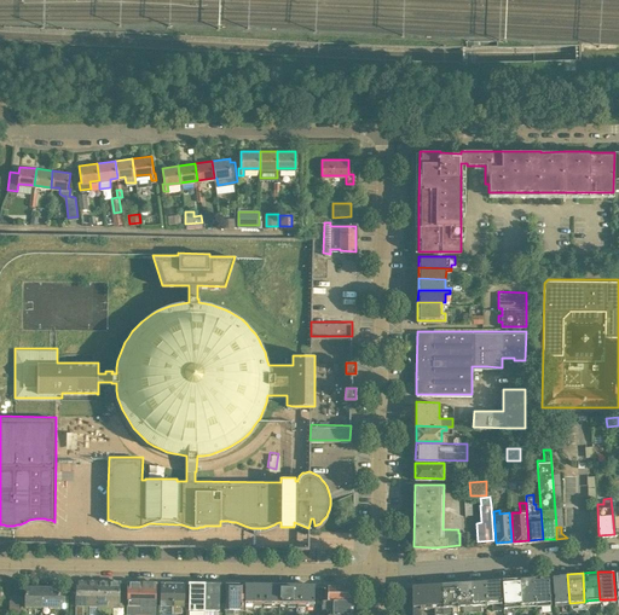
[(555,604),(570,603),(567,574),(551,575),(554,602),(554,604),(555,604)]
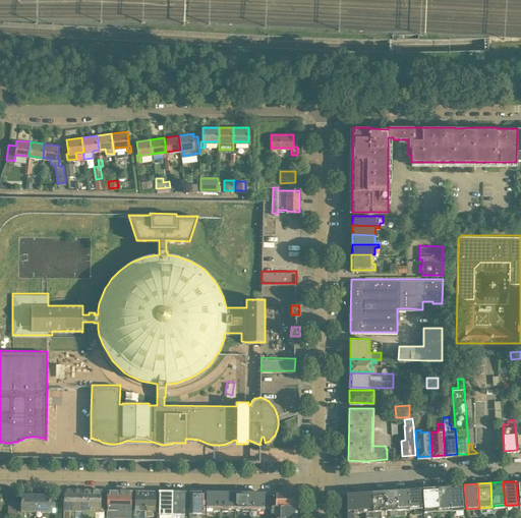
[(463,513),(461,484),(449,485),(450,510),(451,510),(451,514),(463,513)]
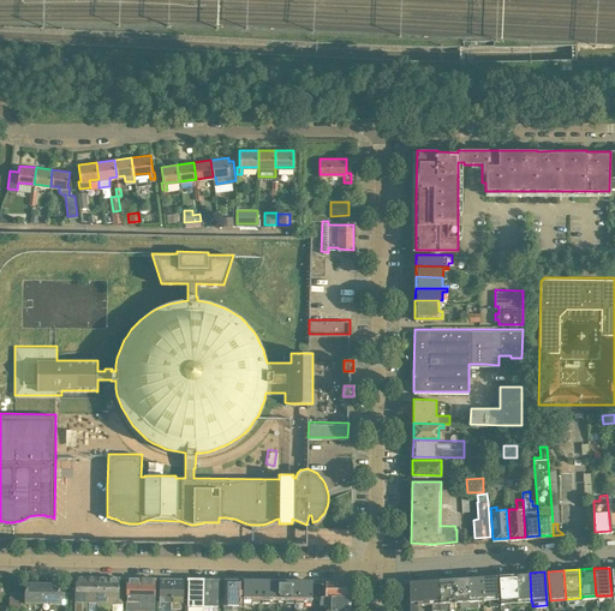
[(518,601),(531,601),(530,573),(499,575),(500,603),(518,601)]
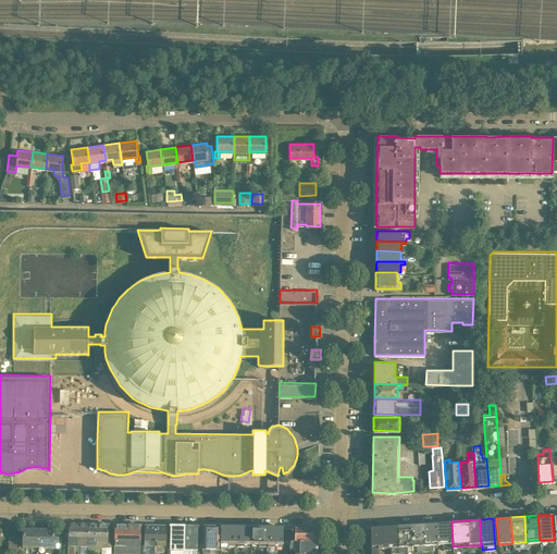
[(77,550),(78,521),(69,521),(64,521),(63,543),(67,544),(75,544),(75,550),(77,550)]
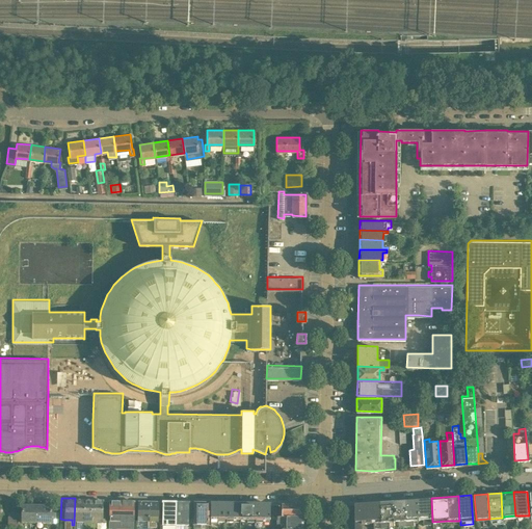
[(84,498),(75,498),(74,525),(72,525),(71,528),(77,528),(77,527),(83,527),(83,520),(84,498)]
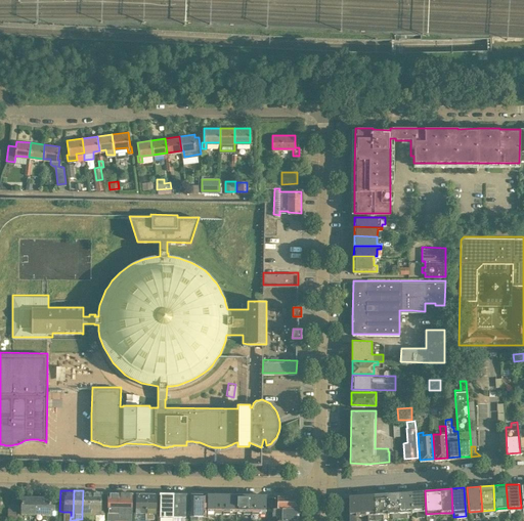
[(92,517),(92,490),(83,490),(82,512),(89,512),(88,520),(94,520),(94,517),(92,517)]
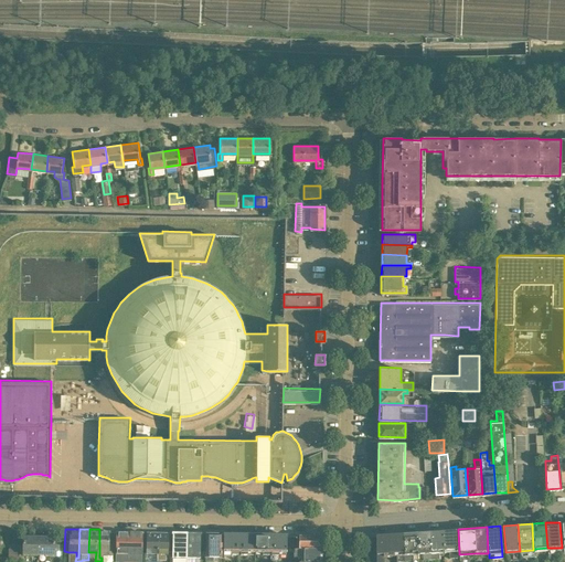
[(109,530),(99,529),(99,558),(102,558),(102,553),(109,553),(109,552),(114,552),(114,537),(109,537),(109,530)]
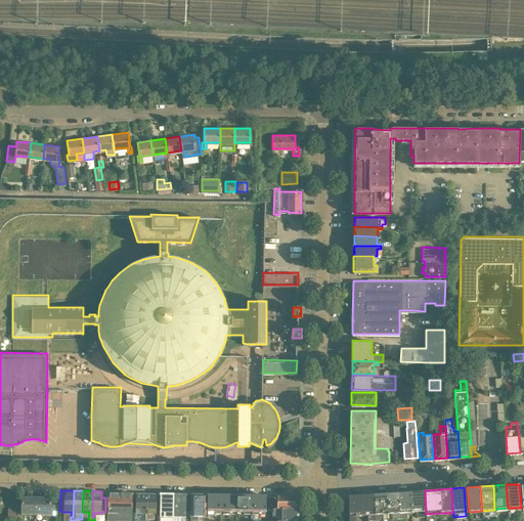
[(409,491),(410,511),(417,510),(417,515),(425,515),(424,510),(424,507),(423,490),(409,491)]
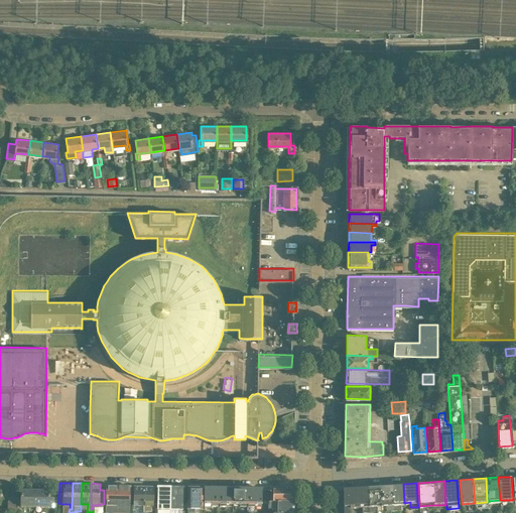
[(118,504),(118,484),(106,484),(106,512),(118,512),(118,504)]
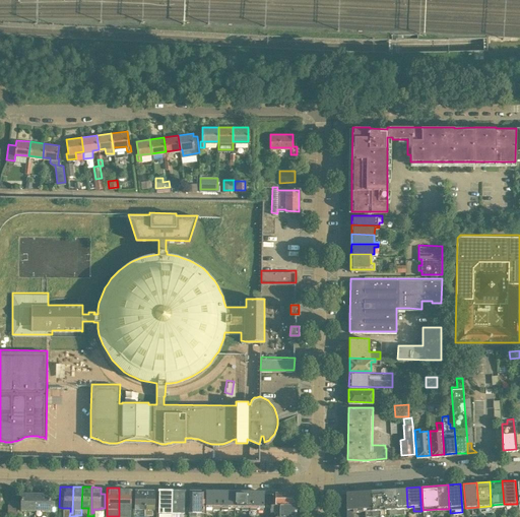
[(119,488),(119,508),(119,516),(131,516),(131,489),(119,488)]
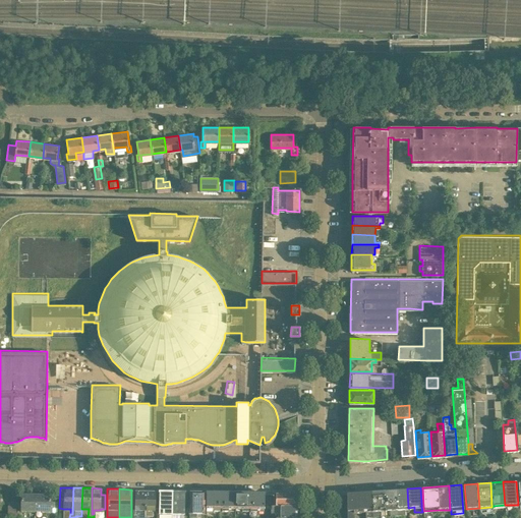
[(145,515),(145,509),(146,490),(135,488),(134,516),(145,516),(145,515)]
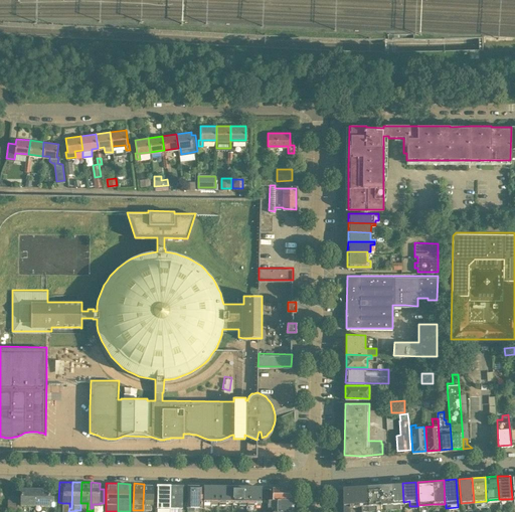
[(380,508),(391,508),(390,483),(379,484),(380,506),(380,508)]
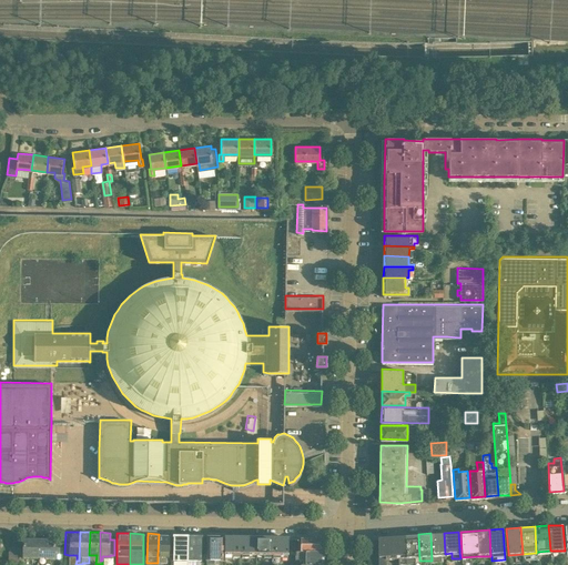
[(440,554),(445,554),(444,533),(430,533),(432,561),(442,560),(440,554)]
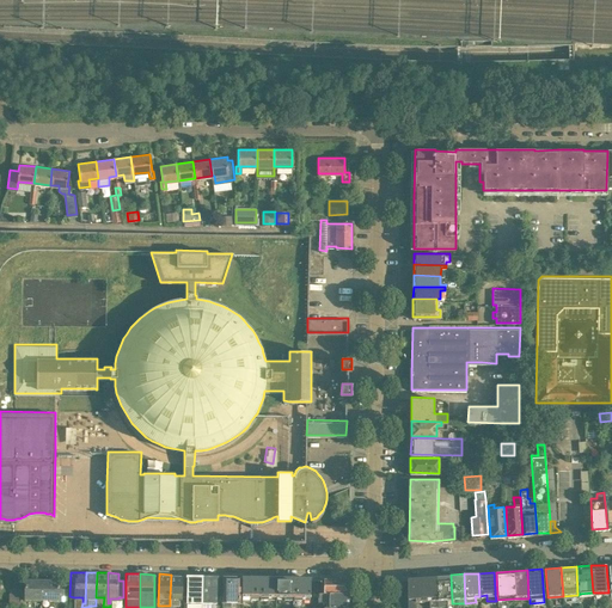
[(183,575),(171,575),(170,597),(170,605),(179,605),(179,597),(182,597),(183,575)]
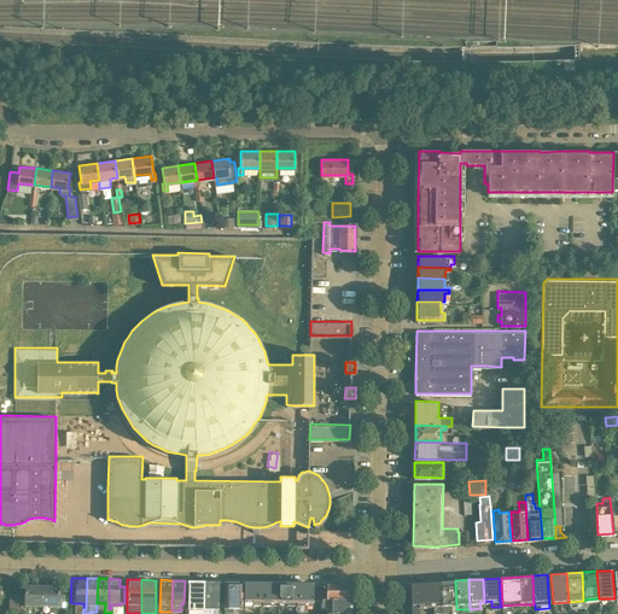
[(203,613),(204,580),(190,580),(187,613),(203,613)]
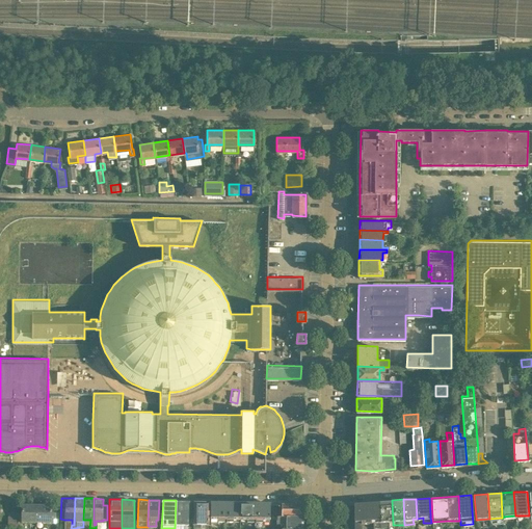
[(194,517),(194,501),(189,501),(176,500),(175,528),(185,528),(186,528),(188,528),(188,517),(194,517)]
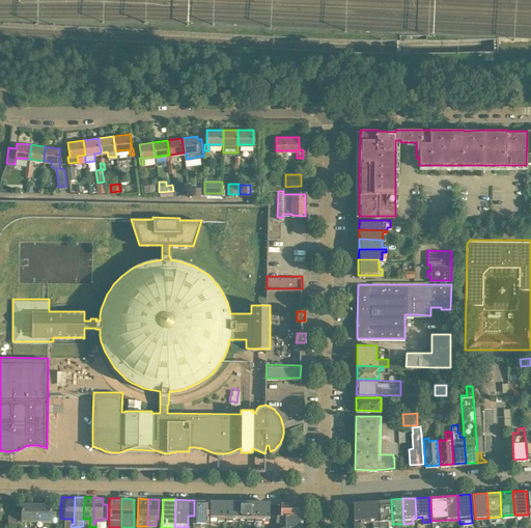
[(379,500),(381,525),(388,525),(388,522),(392,522),(391,499),(379,500)]
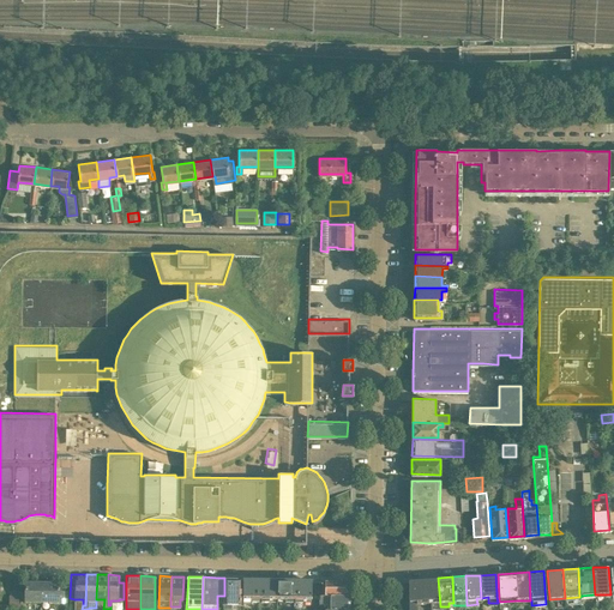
[(241,608),(241,578),(224,578),(224,596),(223,608),(241,608)]
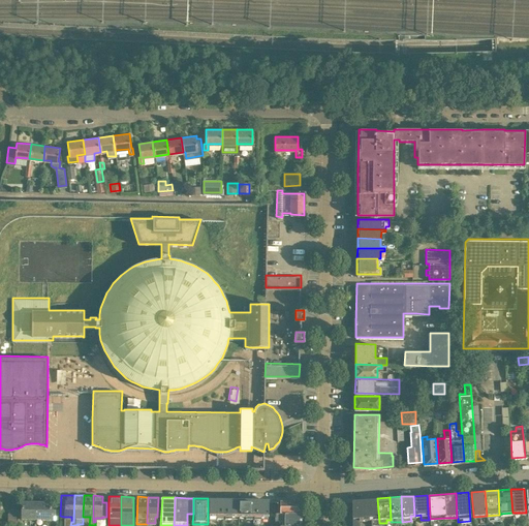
[(210,515),(216,515),(216,517),(223,518),(223,515),(220,515),(220,498),(210,498),(210,515)]
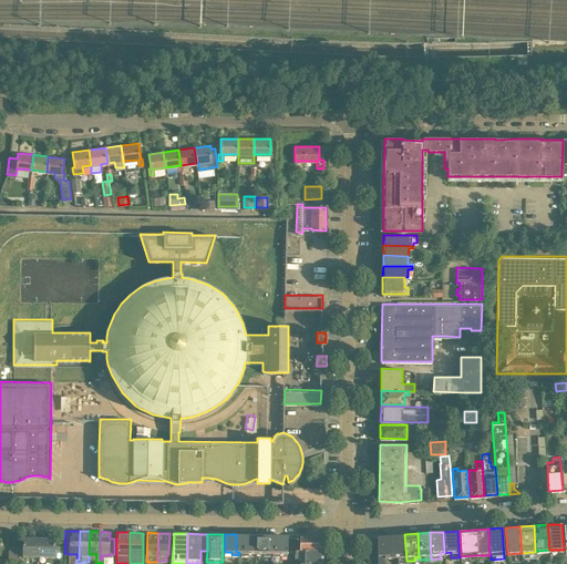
[(256,535),(236,534),(236,552),(239,552),(241,552),(241,555),(249,555),(249,552),(256,552),(256,535)]
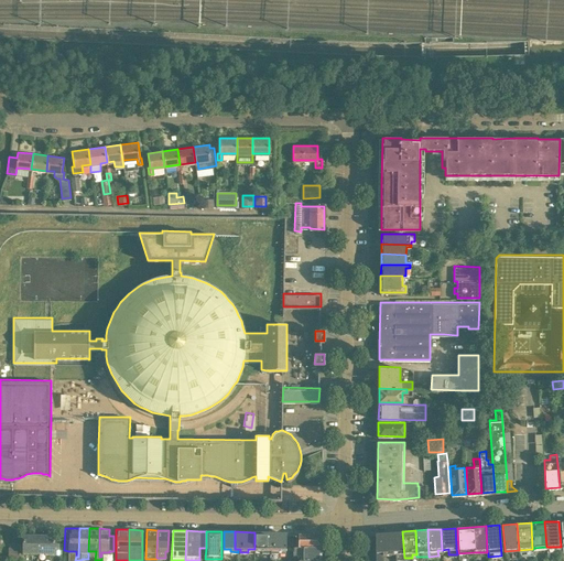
[(403,560),(404,558),(402,531),(388,532),(389,553),(393,553),(393,558),(394,558),(394,560),(403,560)]
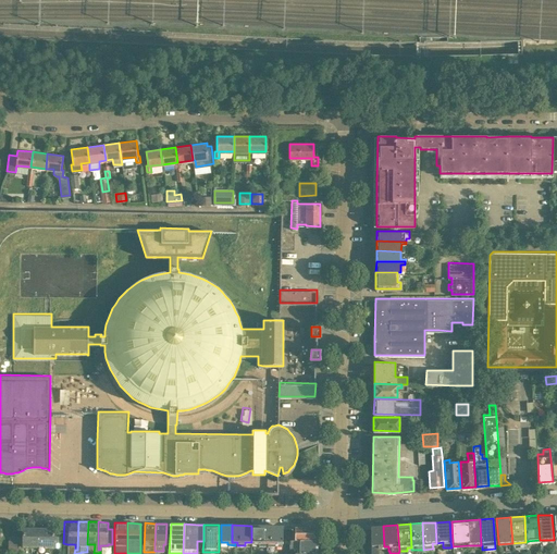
[(265,545),(265,542),(262,542),(262,526),(251,526),(251,542),(259,542),(258,545),(265,545)]
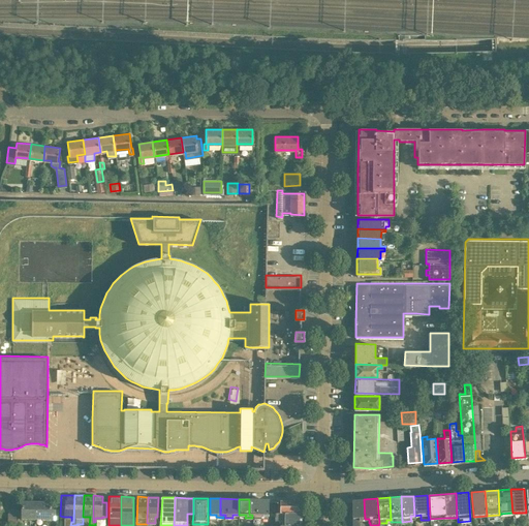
[(269,499),(249,499),(249,515),(252,515),(254,515),(254,518),(261,518),(261,515),(268,516),(269,499)]
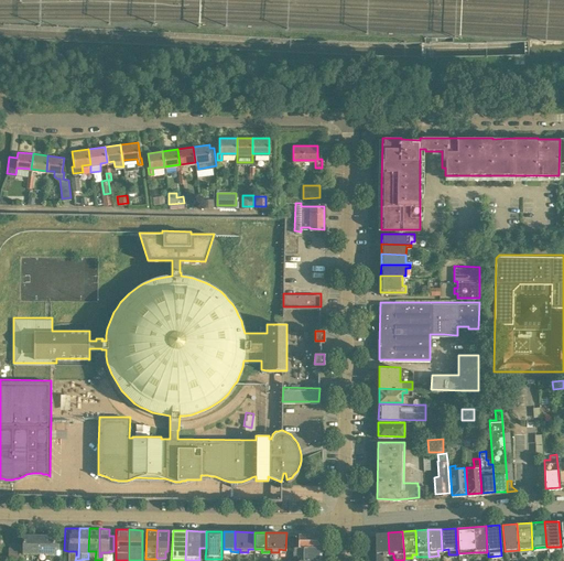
[(299,532),(299,546),(321,546),(321,536),(322,536),(318,532),(318,533),(299,532)]
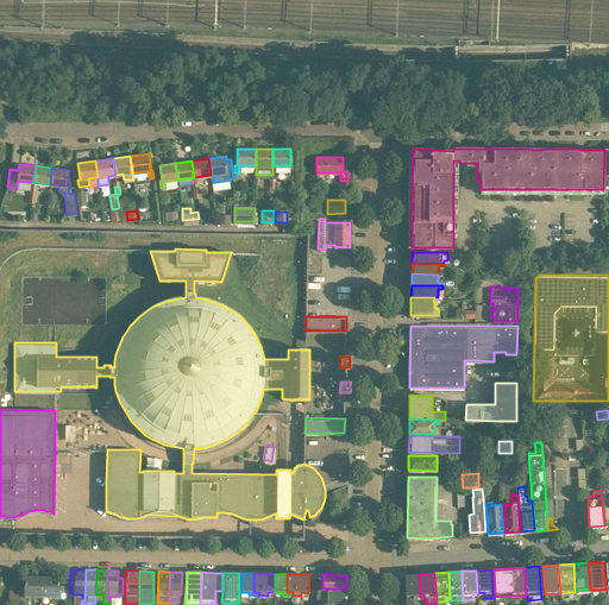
[(414,597),(420,597),(419,574),(406,575),(406,594),(406,604),(413,604),(414,604),(414,597)]
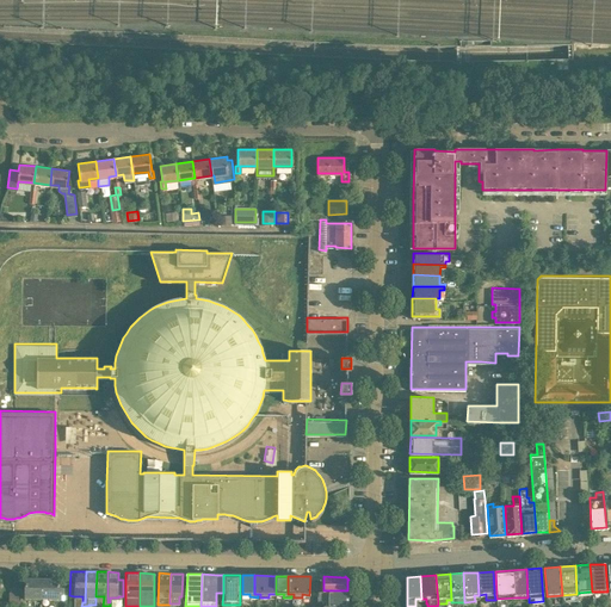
[(42,596),(42,577),(25,577),(25,596),(42,596)]
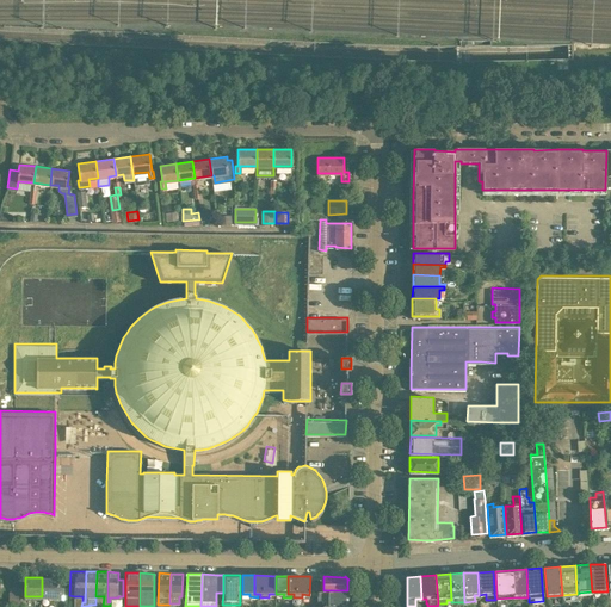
[(59,577),(42,577),(42,596),(59,598),(59,577)]
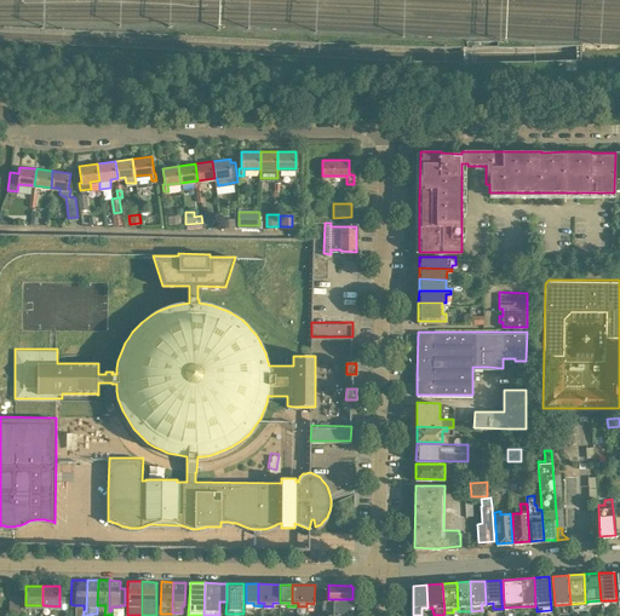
[(9,599),(9,614),(18,614),(18,599),(17,599),(17,593),(10,593),(10,599),(9,599)]
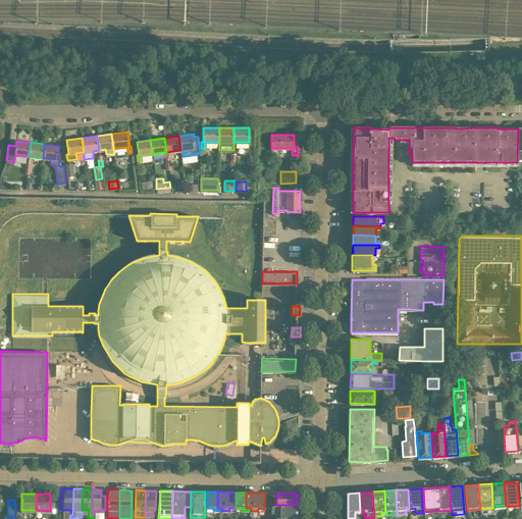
[(297,510),(297,505),(276,505),(266,505),(266,507),(271,507),(271,512),(276,512),(276,517),(270,517),(297,518),(297,510)]
